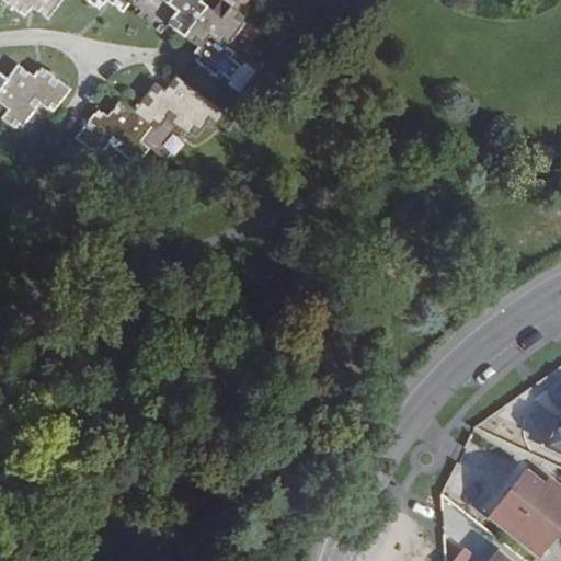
[(38,10),(49,20),(63,0),(1,0),(25,16),(34,3),(41,8),(38,10)]
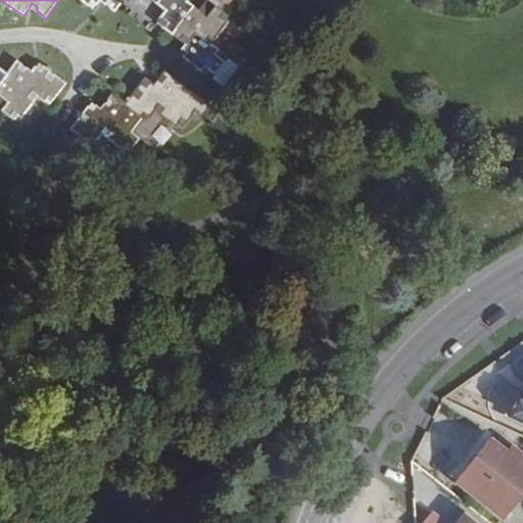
[(107,4),(114,10),(123,0),(122,0),(83,0),(96,9),(103,0),(107,0),(108,1),(107,4)]
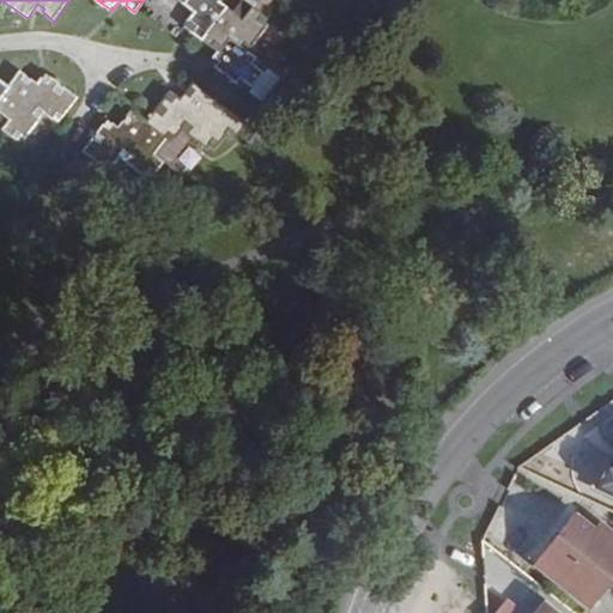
[(143,0),(144,0),(150,5),(146,12),(177,35),(188,23),(193,26),(189,30),(202,41),(228,4),(222,0),(143,0)]
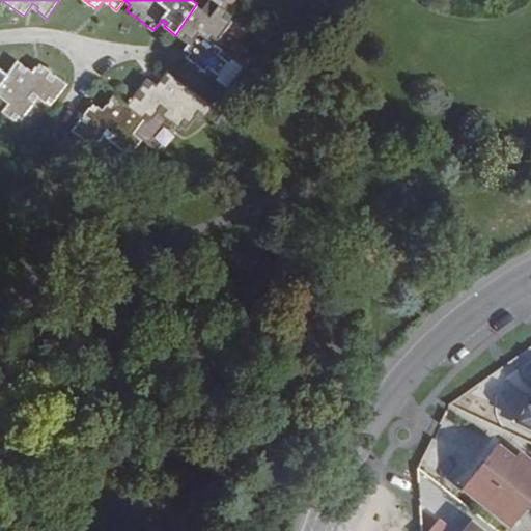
[(225,0),(210,0),(204,8),(197,3),(175,35),(185,43),(188,38),(192,40),(184,52),(212,72),(214,68),(219,73),(228,59),(224,55),(227,50),(219,44),(235,21),(231,18),(234,14),(222,6),(226,1),(225,0)]
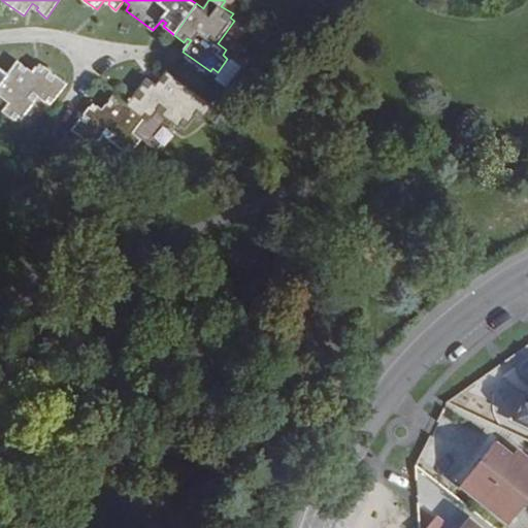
[(224,88),(239,65),(228,57),(227,59),(218,72),(212,79),(224,88)]
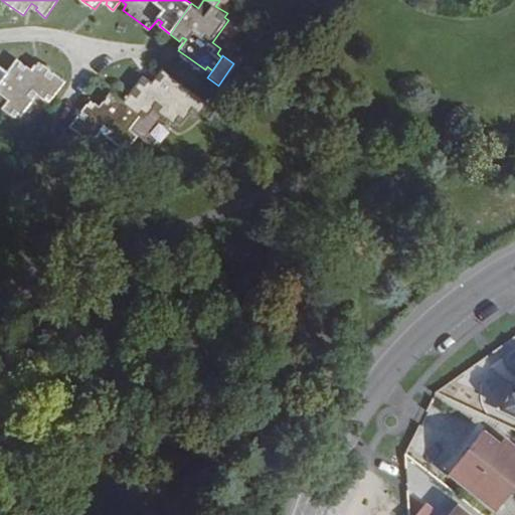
[(25,65),(16,59),(6,71),(0,80),(0,95),(6,101),(0,107),(0,109),(10,116),(12,114),(17,116),(32,95),(46,105),(61,84),(33,63),(26,72),(22,69),(25,65)]
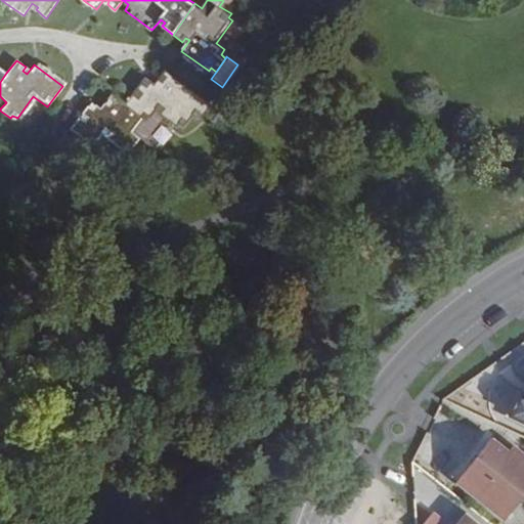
[(158,84),(145,75),(125,101),(144,117),(146,119),(154,108),(175,126),(178,122),(183,126),(192,115),(198,118),(200,114),(203,118),(212,105),(166,70),(159,78),(161,80),(158,84)]
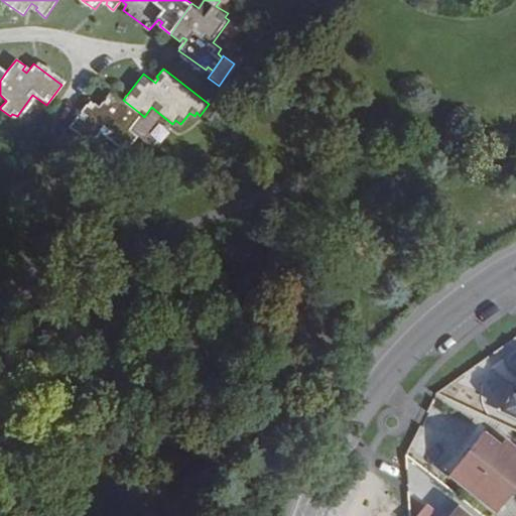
[(103,108),(93,101),(72,128),(92,144),(102,132),(124,150),(127,145),(131,148),(140,135),(131,129),(142,115),(123,100),(111,92),(104,101),(107,104),(103,108)]
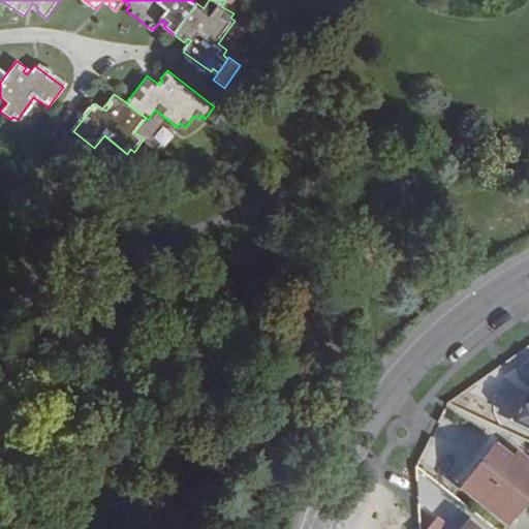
[(528,398),(523,396),(515,415),(528,422),(528,398)]
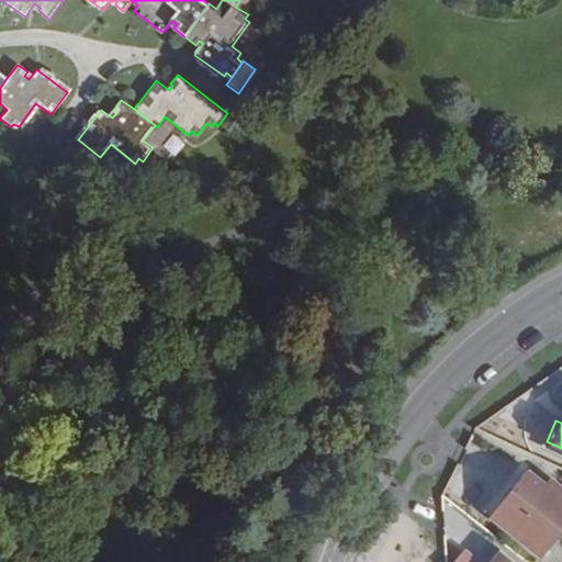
[(541,559),(561,531),(561,489),(550,479),(544,485),(526,471),(490,517),(541,559)]
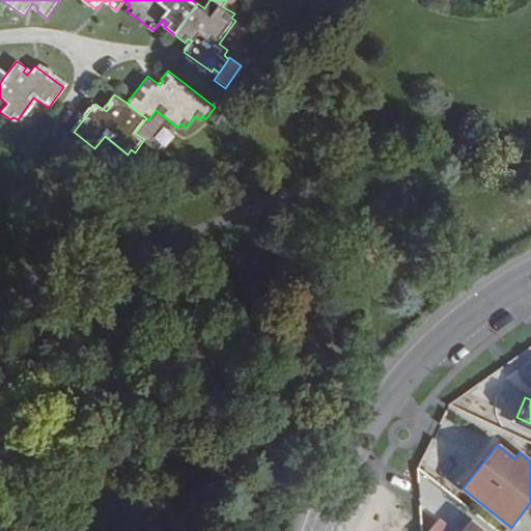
[(439,516),(426,530),(449,530),(452,528),(439,516)]
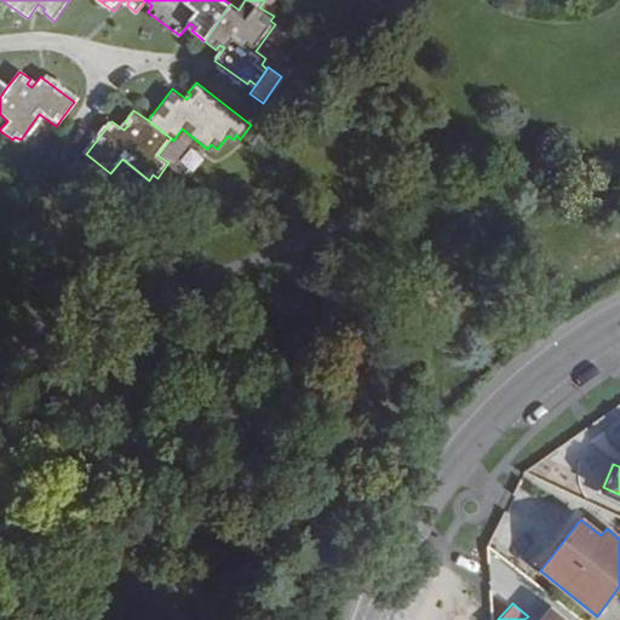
[(569,619),(552,604),(540,619),(569,619)]
